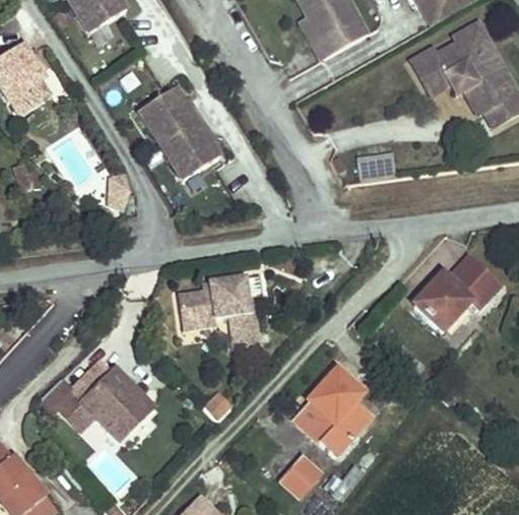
[(65,0),(86,33),(122,10),(116,0),(65,0)]
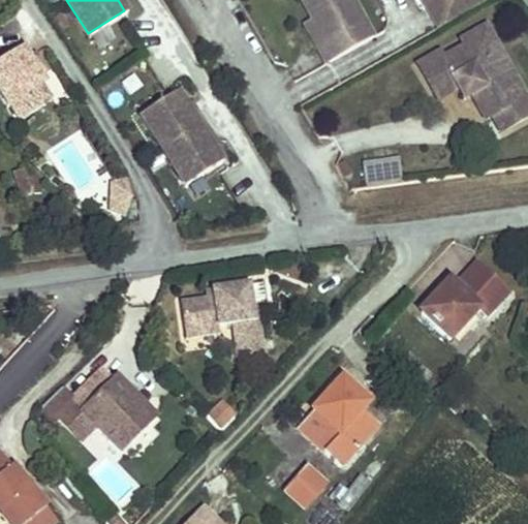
[(304,0),(313,14),(327,36),(318,41),(328,57),(374,32),(355,0),(304,0)]
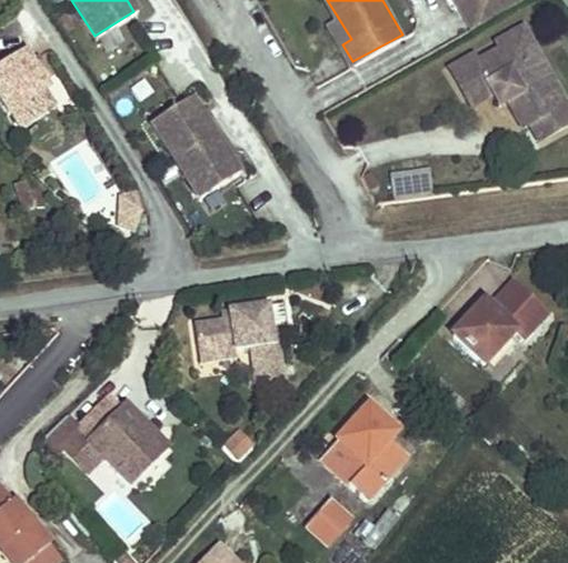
[(451,0),(469,30),(521,0),(451,0)]
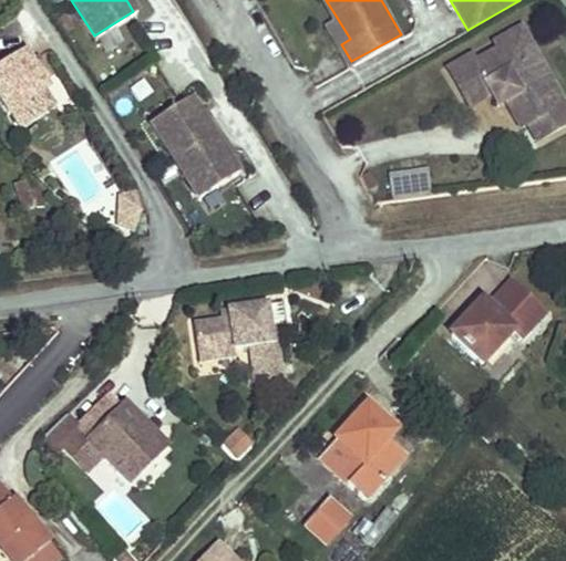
[(336,16),(327,20),(341,44),(350,39),(336,16)]
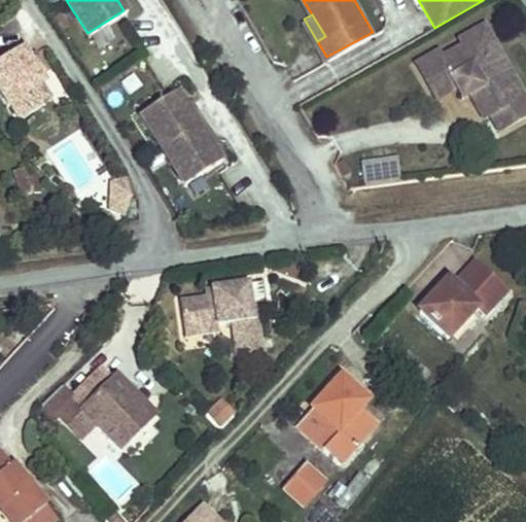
[(492,36),(485,24),(460,37),(464,43),(465,42),(468,48),(492,36)]
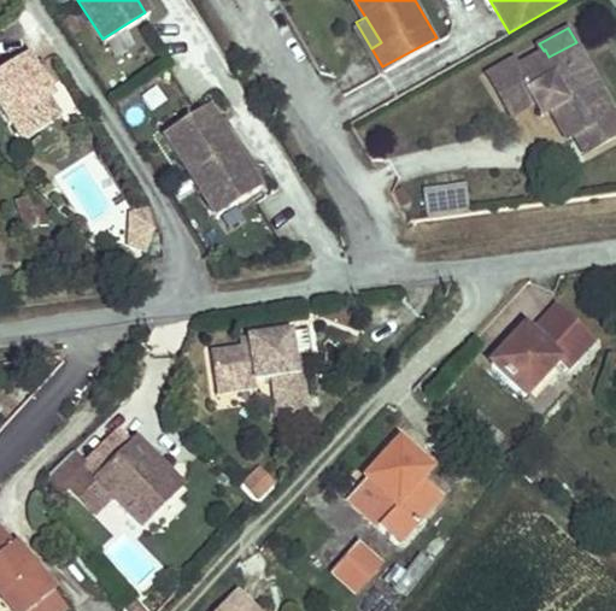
[(128,68),(151,53),(142,40),(119,53),(128,68)]
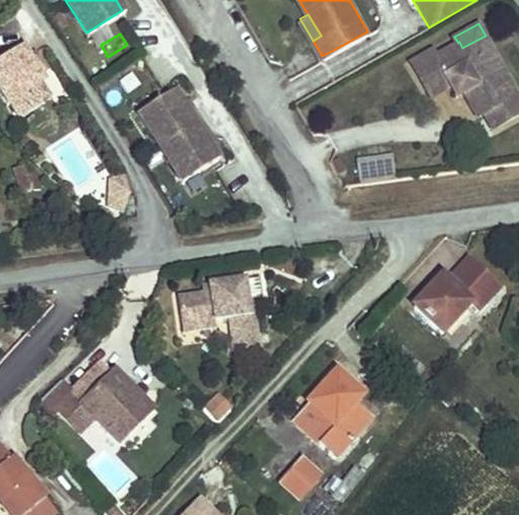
[(518,95),(485,36),(462,48),(459,42),(458,43),(436,55),(432,49),(412,59),(431,93),(450,82),(456,93),(464,90),(477,114),(484,111),(493,126),(518,112),(518,95)]
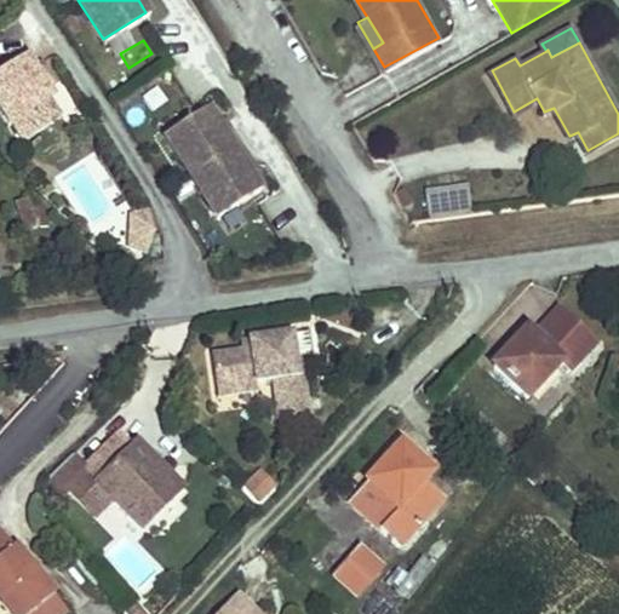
[(0,72),(0,112),(9,125),(52,97),(27,56),(0,73),(0,72)]
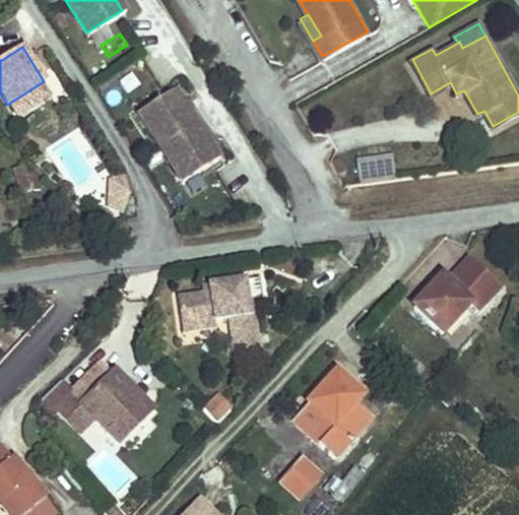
[(181,101),(173,88),(136,111),(180,181),(216,157),(208,144),(204,138),(209,134),(191,106),(186,109),(181,101)]
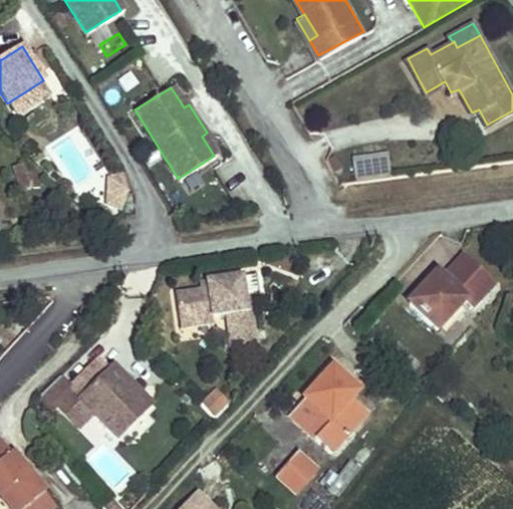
[(184,96),(179,99),(184,107),(189,104),(184,96)]
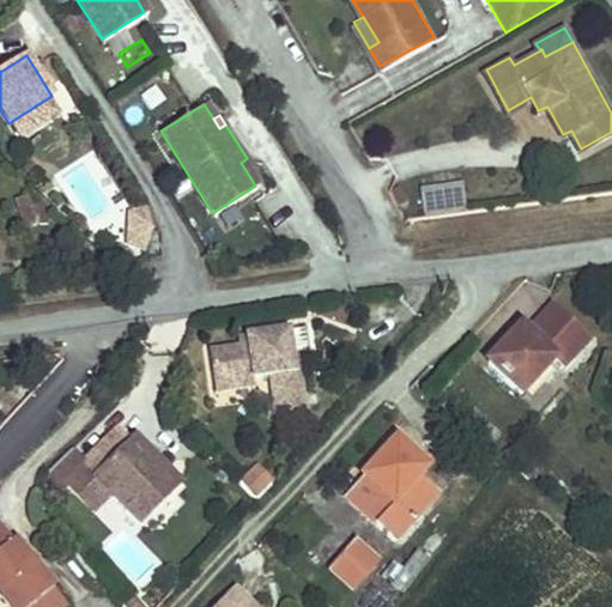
[(241,163),(246,170),(252,167),(247,158),(241,163)]
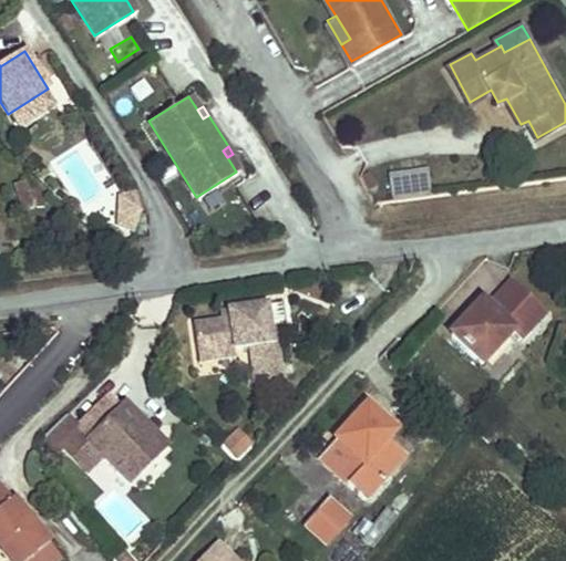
[(392,194),(430,188),(426,167),(389,173),(392,194)]
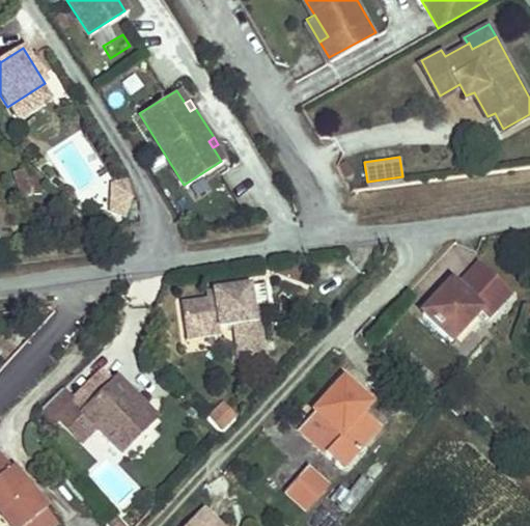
[(17,169),(20,182),(29,178),(26,167),(17,169)]
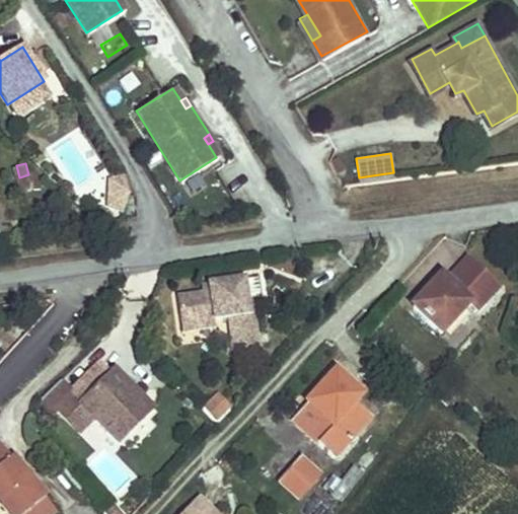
[(495,275),(471,253),(448,279),(436,291),(430,286),(413,304),(442,331),(470,300),(495,275)]
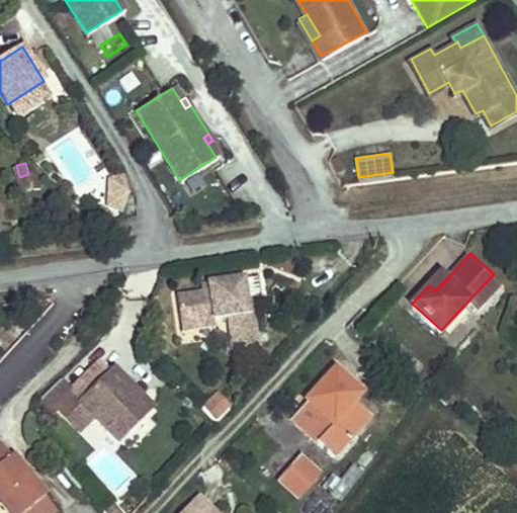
[(447,278),(441,272),(429,285),(435,290),(447,278)]
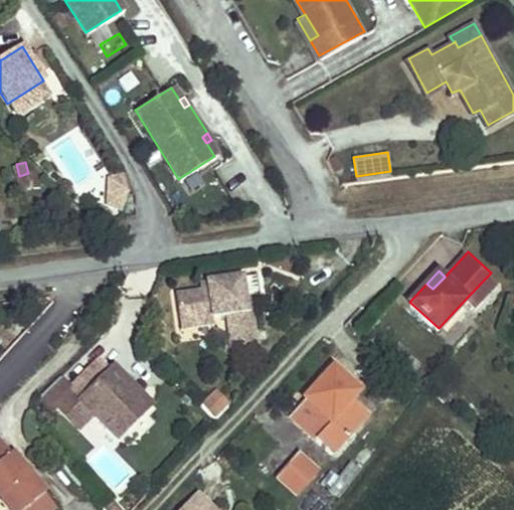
[(262,312),(261,277),(224,278),(224,285),(217,285),(192,285),(193,314),(226,314),(239,313),(250,313),(251,328),(240,328),(240,345),(268,345),(268,312),(262,312)]
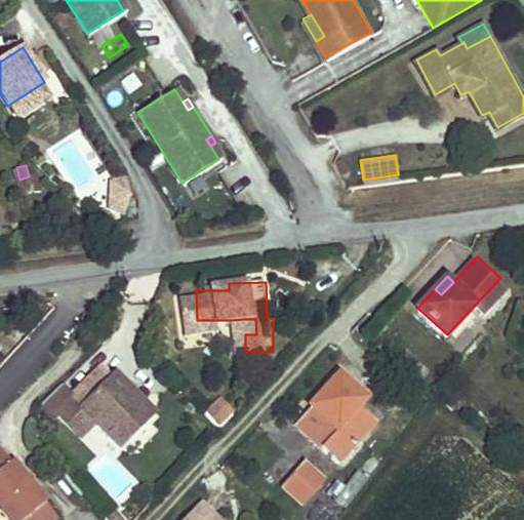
[(255,319),(244,319),(245,334),(256,334),(255,319)]
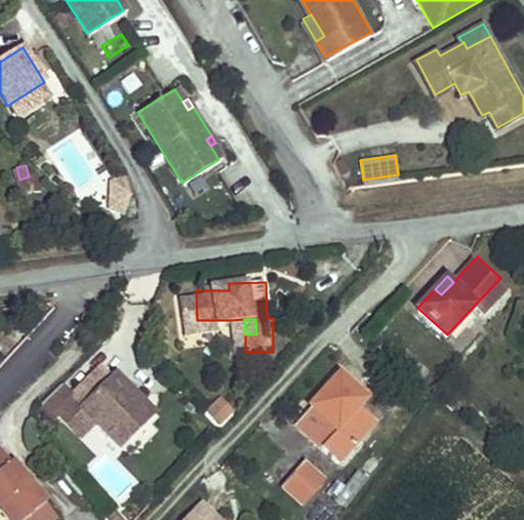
[(231,320),(197,320),(197,328),(232,327),(231,320)]
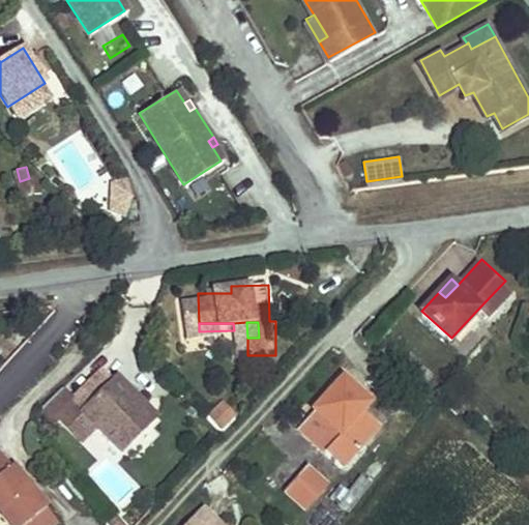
[(146,401),(118,374),(114,378),(103,367),(83,386),(81,388),(70,378),(53,396),(67,410),(71,406),(76,402),(89,414),(124,448),(154,416),(142,405),(146,401)]
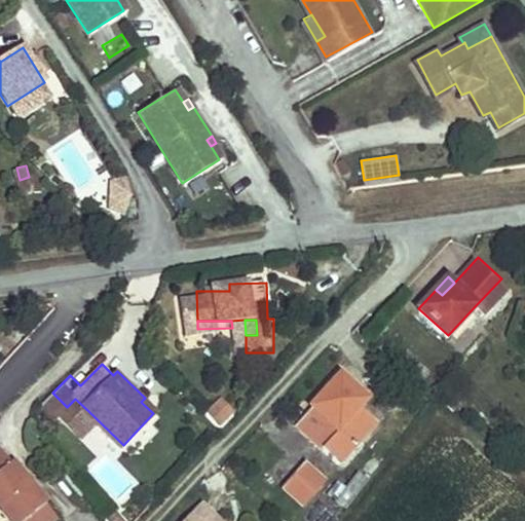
[(366,399),(340,374),(312,406),(338,429),(324,446),(339,460),(376,421),(361,405),(366,399)]
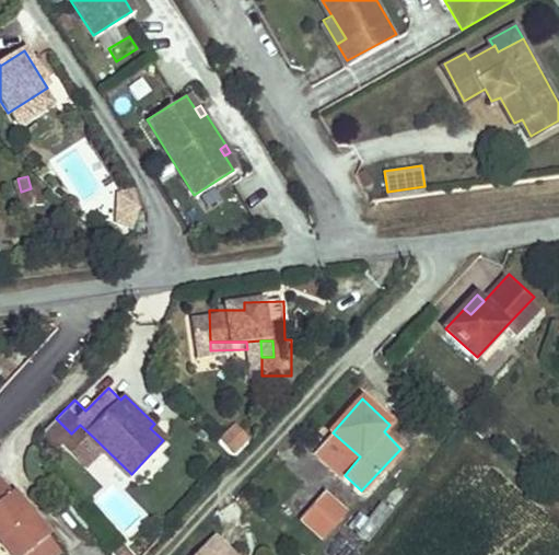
[(218,437),(235,451),(249,434),(232,419),(218,437)]
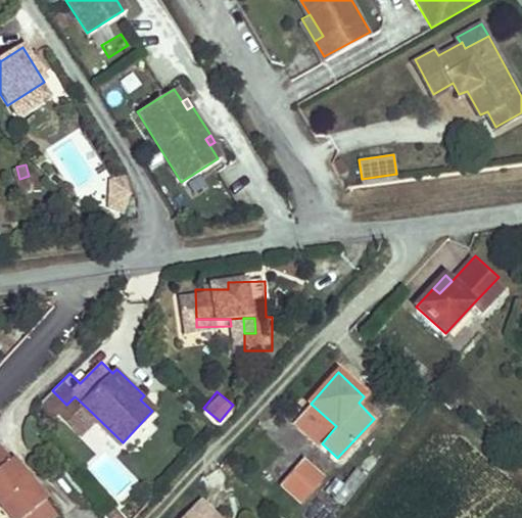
[(156,407),(144,395),(140,399),(152,411),(156,407)]
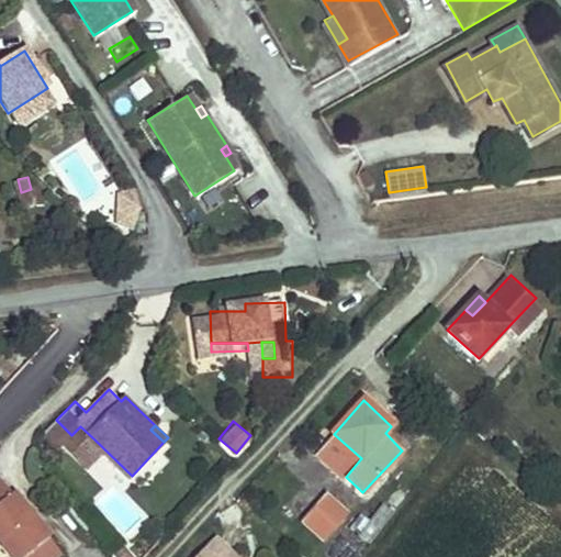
[(94,439),(80,426),(76,431),(90,444),(94,439)]
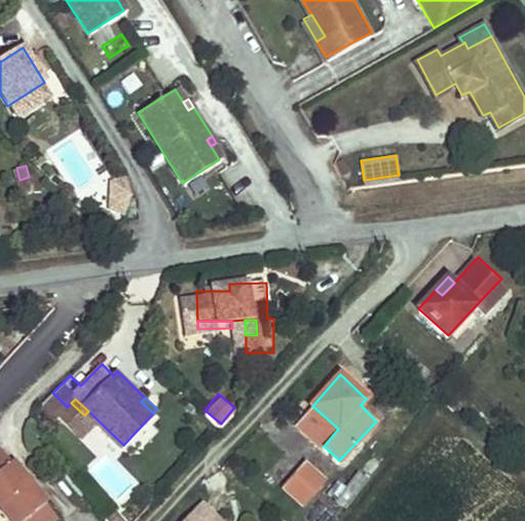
[(338,429),(312,406),(297,423),(324,446),(338,429)]
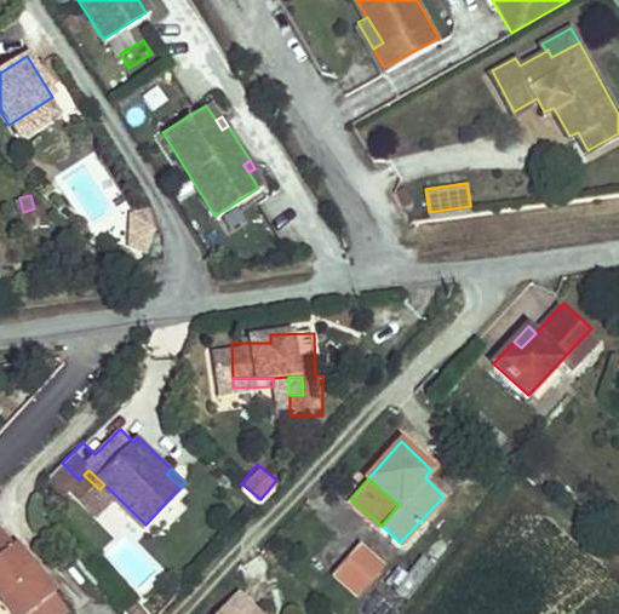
[(59,613),(68,607),(3,527),(0,528),(0,596),(15,613),(59,613)]
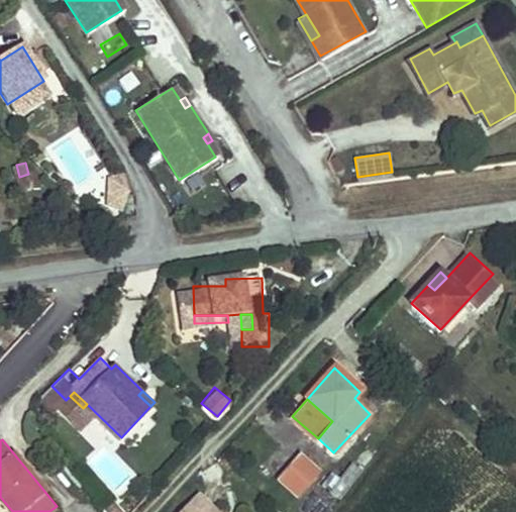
[(317,471),(298,454),(278,477),(296,494),(317,471)]
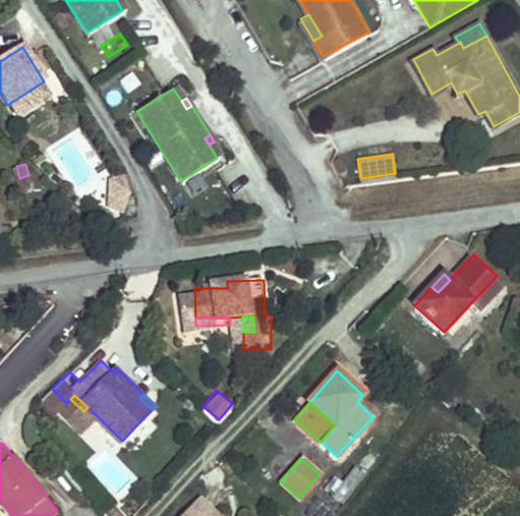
[(215,511),(198,496),(179,515),(210,515),(215,511)]
